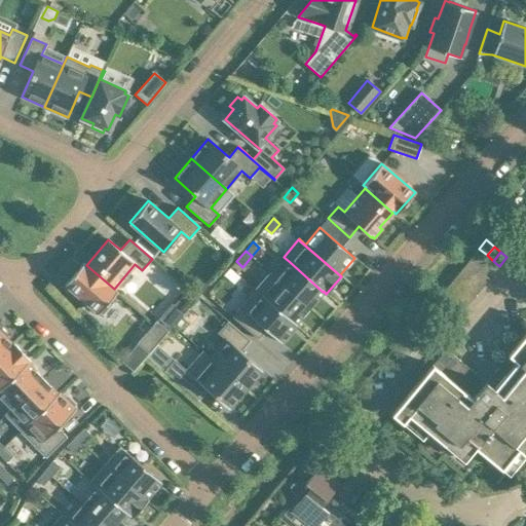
[(323,292),(290,262),(276,277),(270,272),(269,273),(309,307),(323,292)]
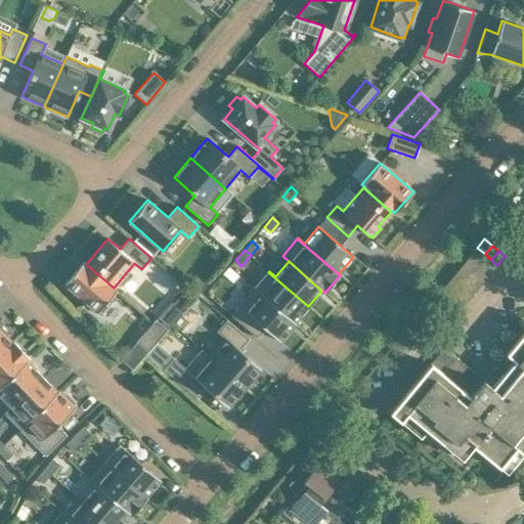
[(117,291),(114,288),(86,264),(83,262),(64,284),(97,312),(99,310),(102,313),(113,301),(110,298),(117,291)]
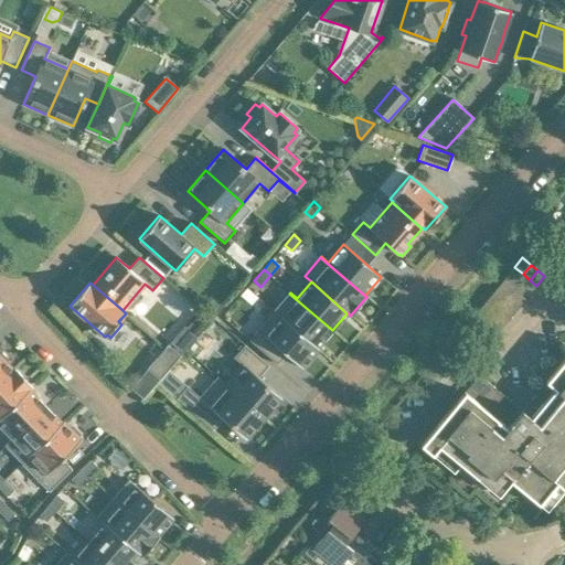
[(257,297),(247,288),(241,296),(251,305),(257,297)]
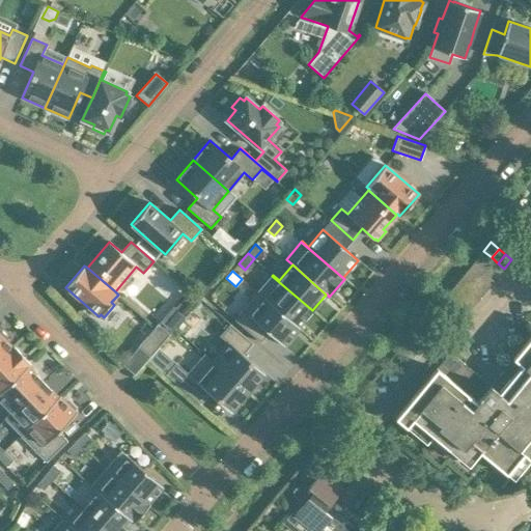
[(299,327),(312,310),(272,276),(258,291),(299,327)]
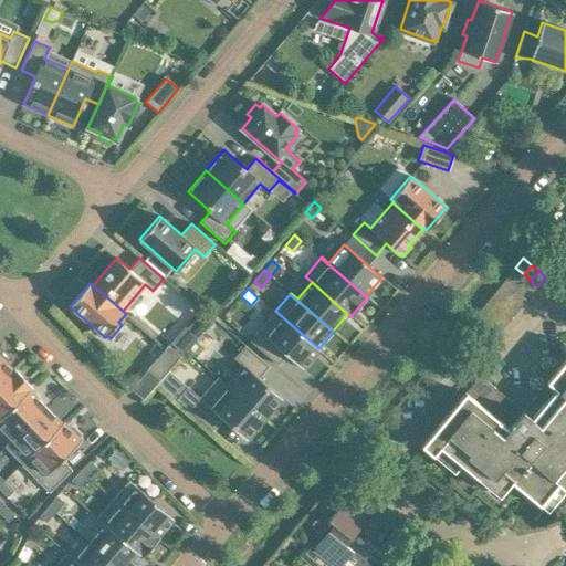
[(215,296),(203,311),(213,318),(224,305),(215,296)]
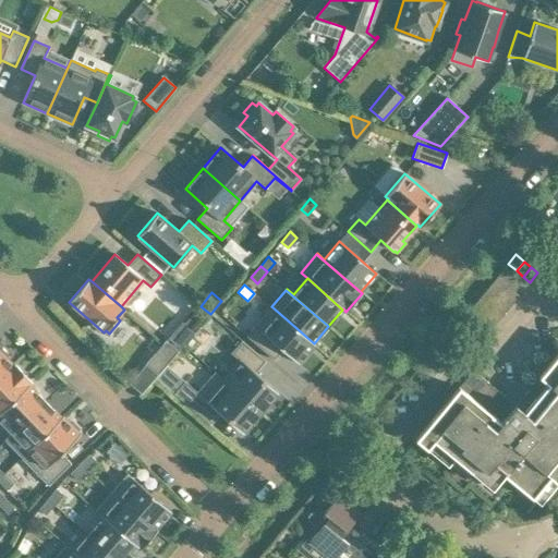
[(315,344),(314,343),(271,306),(246,336),(274,360),(282,350),(299,364),(315,344)]
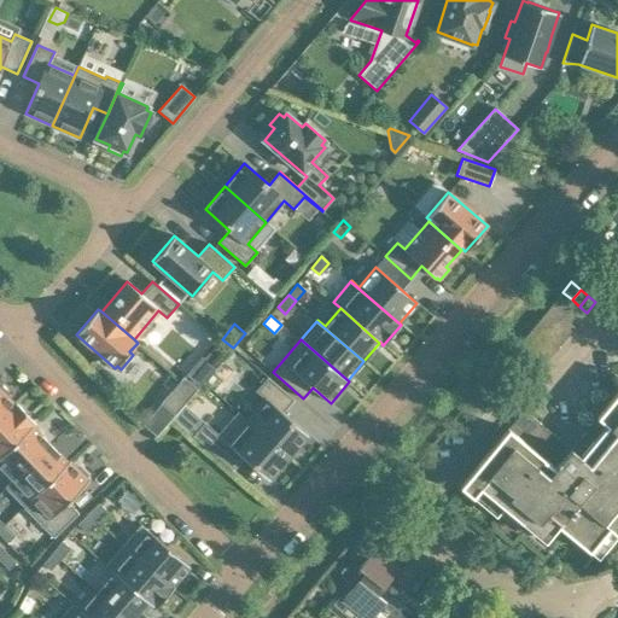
[(184,377),(197,389),(216,367),(203,355),(184,377)]
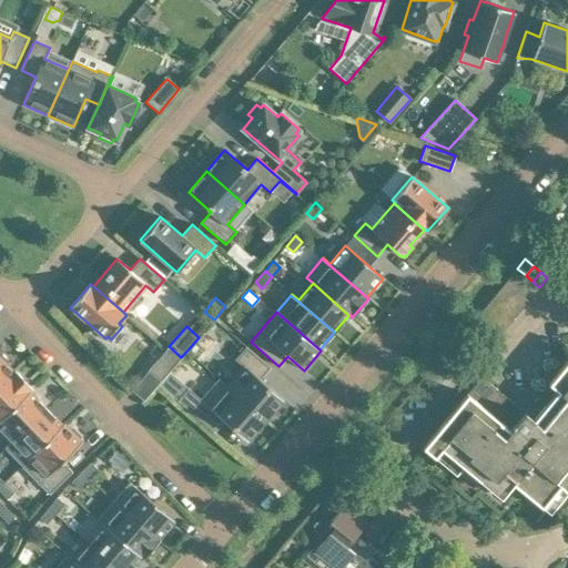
[(148,371),(161,382),(181,357),(169,346),(148,371)]
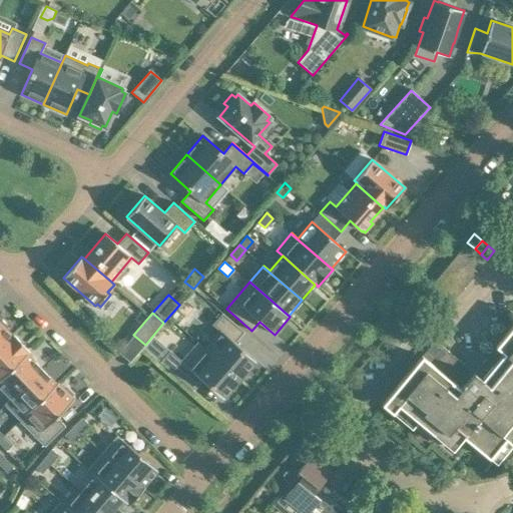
[(205,348),(239,378),(255,360),(234,343),(243,332),(221,313),(212,325),(219,331),(205,348)]
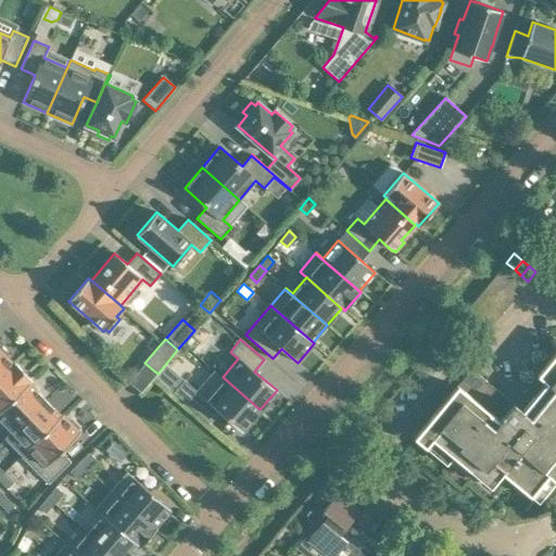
[(0,378),(15,364),(15,363),(13,364),(7,357),(9,355),(2,348),(0,350),(0,378)]
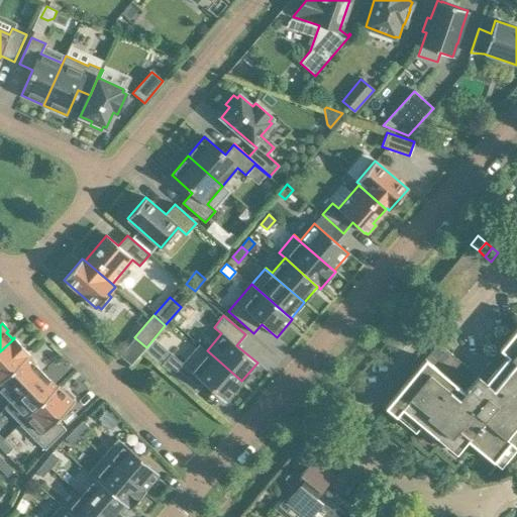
[(438,343),(385,407),(396,416),(402,409),(436,437),(442,430),(461,446),(467,440),(493,461),(509,442),(516,448),(516,447),(516,420),(514,418),(516,413),(516,327),(499,349),(507,355),(497,368),(489,362),(478,376),(438,343)]
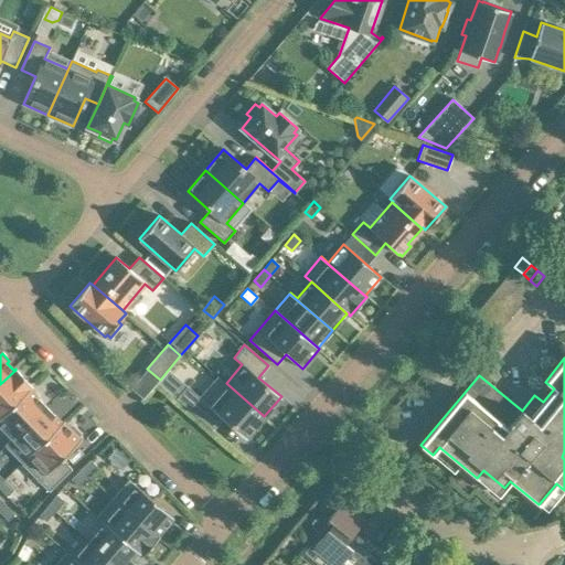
[(0,417),(32,386),(16,370),(0,384),(0,417)]
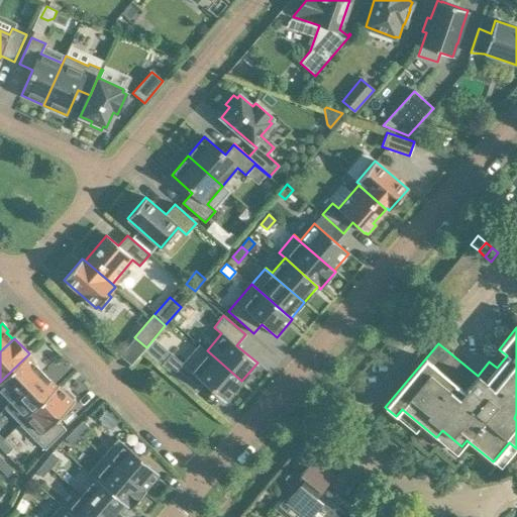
[(224,401),(241,381),(207,350),(206,351),(199,344),(183,364),(171,353),(161,365),(194,394),(203,383),(224,401)]
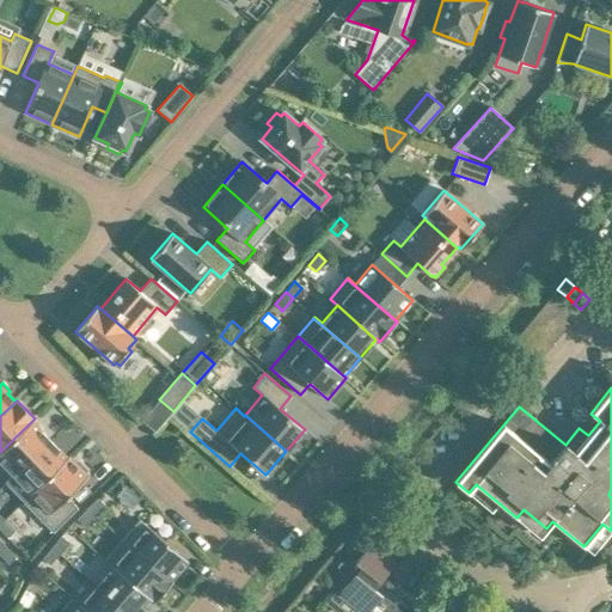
[(5,482),(6,483),(50,440),(32,422),(36,420),(35,418),(0,452),(0,463),(12,476),(5,482)]
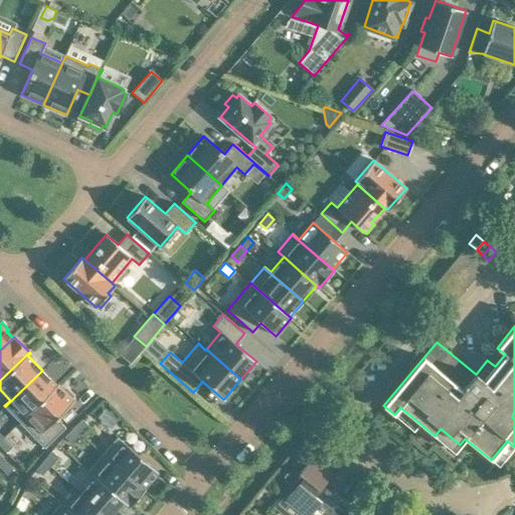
[(42,370),(5,406),(20,422),(58,385),(57,384),(56,385),(42,370)]
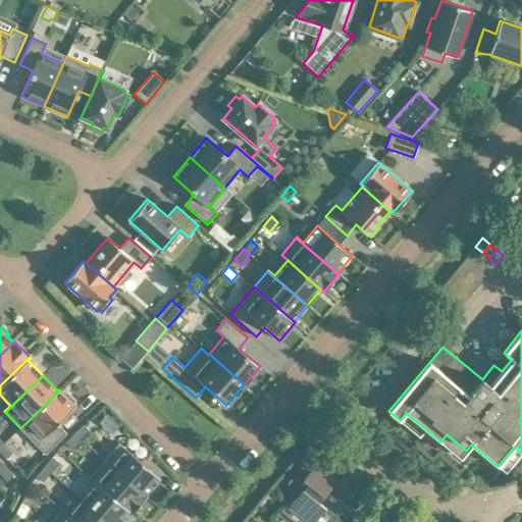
[(66,398),(59,390),(20,428),(45,454),(66,433),(57,424),(74,407),(72,404),(74,402),(68,396),(66,398)]
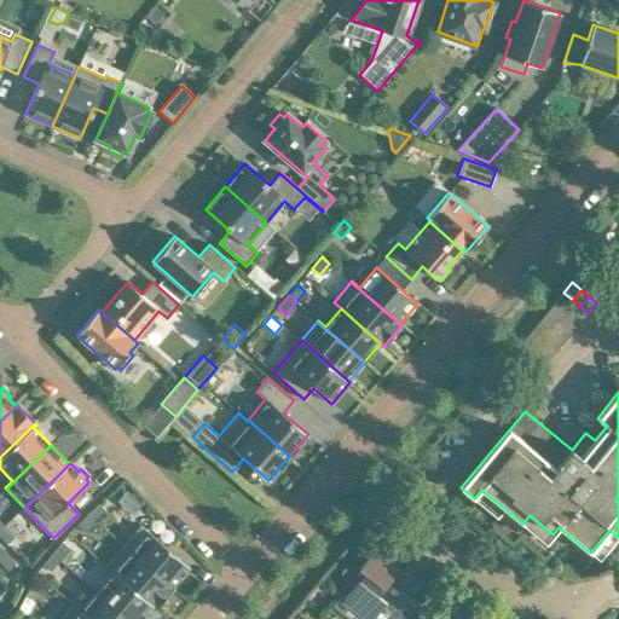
[(88,515),(96,522),(106,512),(99,504),(88,515)]
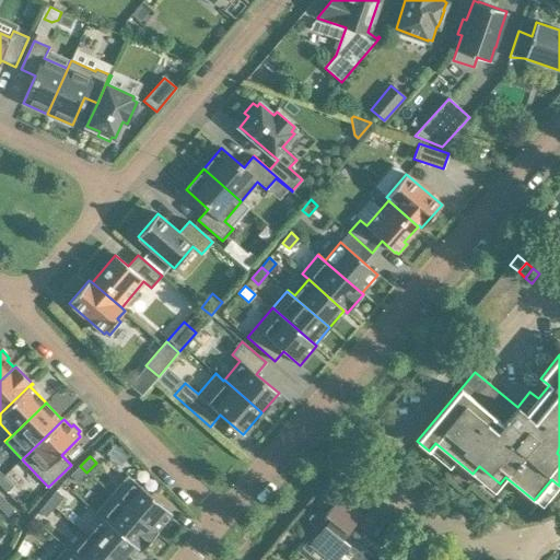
[(77,481),(86,473),(80,466),(70,475),(77,481)]
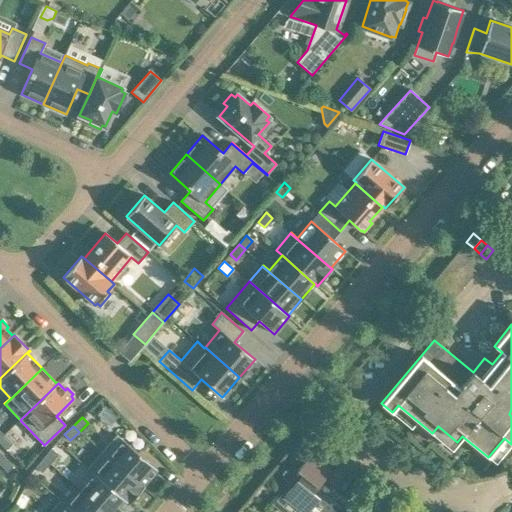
[(117,434),(102,451),(144,487),(143,486),(157,469),(117,434)]
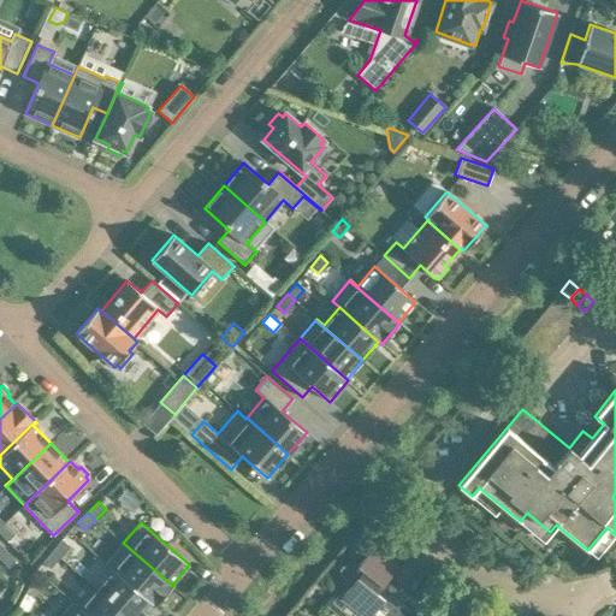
[(15,534),(5,523),(0,527),(0,533),(7,542),(15,534)]
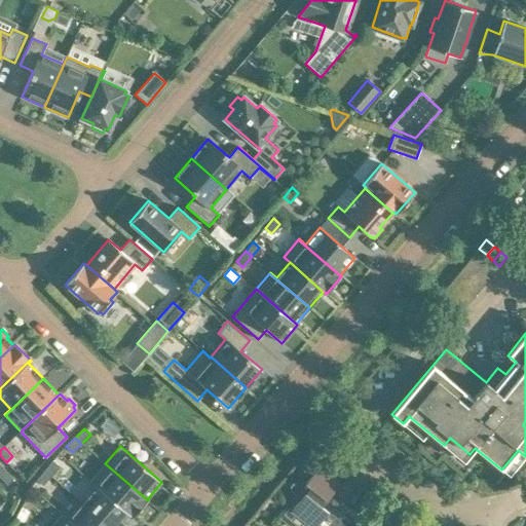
[(52,460),(44,471),(51,476),(60,466),(52,460)]
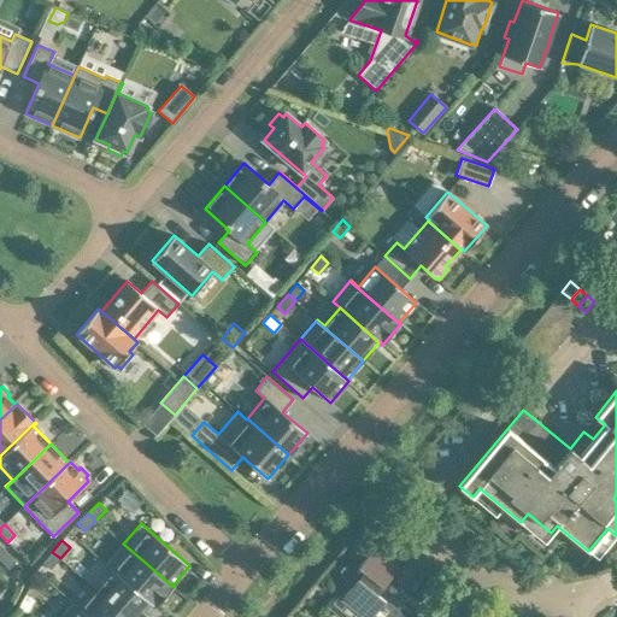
[(157,607),(174,587),(123,544),(106,564),(157,607)]
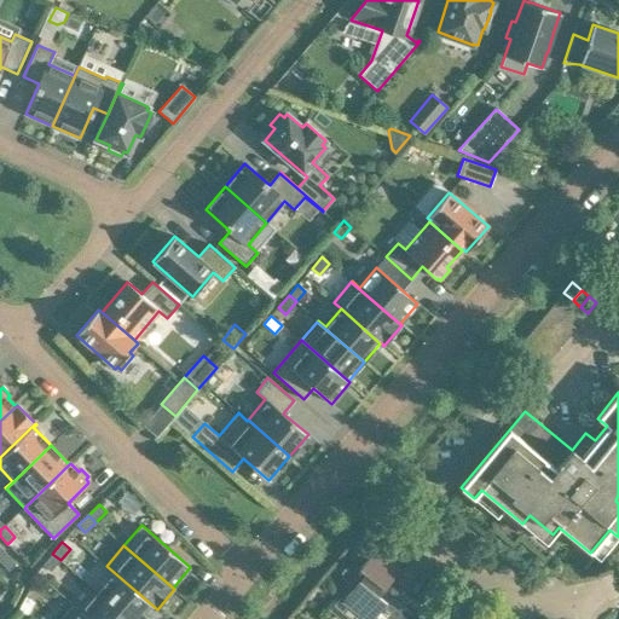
[(408,618),(417,603),(403,591),(398,599),(385,588),(393,577),(394,573),(394,568),(392,566),(386,560),(375,550),(359,570),(358,568),(356,567),(352,567),(351,567),(350,567),(347,568),(346,570),(343,572),(343,573),(342,574),(342,576),(342,577),(342,579),(343,580),(343,582),(345,583),(346,584),(352,589),(342,602),(362,618),(359,618),(408,618)]
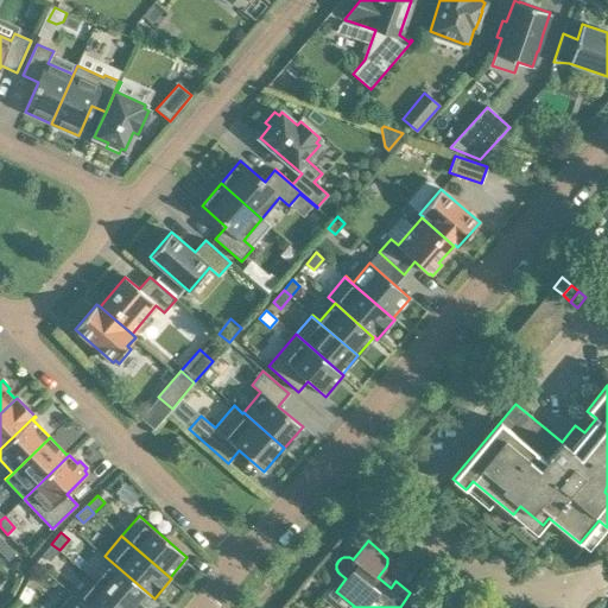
[(6,543),(0,548),(0,551),(8,561),(16,553),(6,543)]
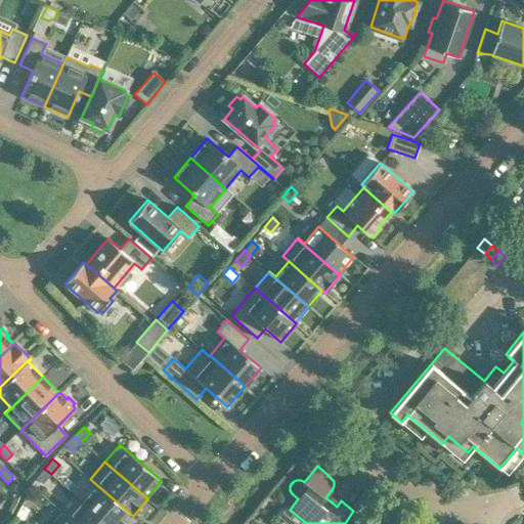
[(43,484),(51,474),(44,469),(36,478),(43,484)]
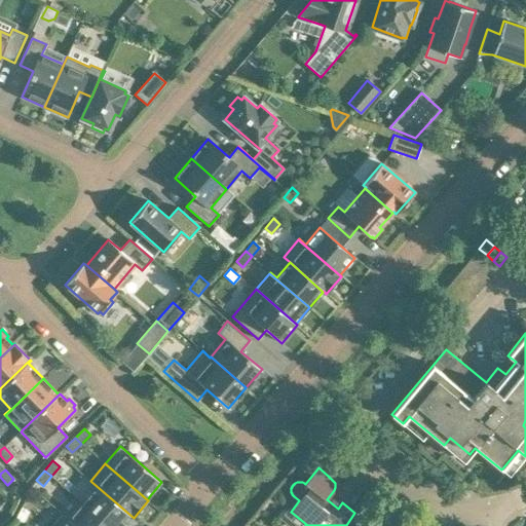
[(133,518),(134,518),(90,481),(89,481),(97,487),(82,502),(109,525),(120,525),(129,516),(133,518)]
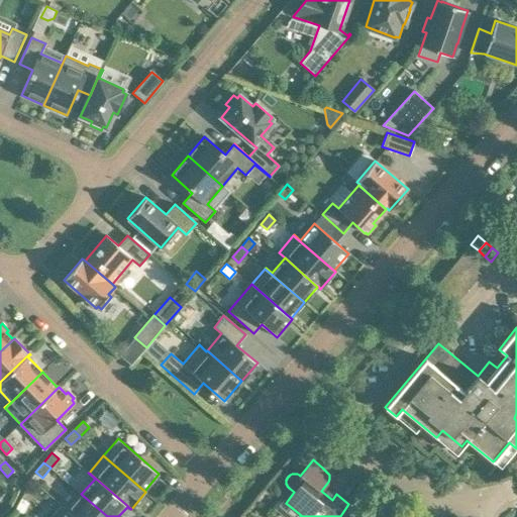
[(107,516),(81,494),(67,510),(61,505),(61,506),(73,516),(107,516)]
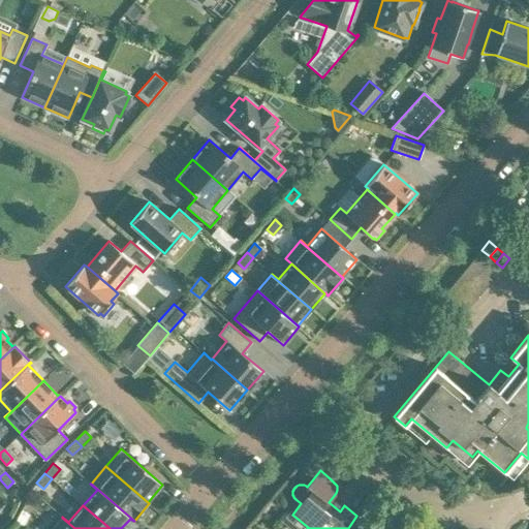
[(28,511),(20,508),(14,520),(23,524),(28,511)]
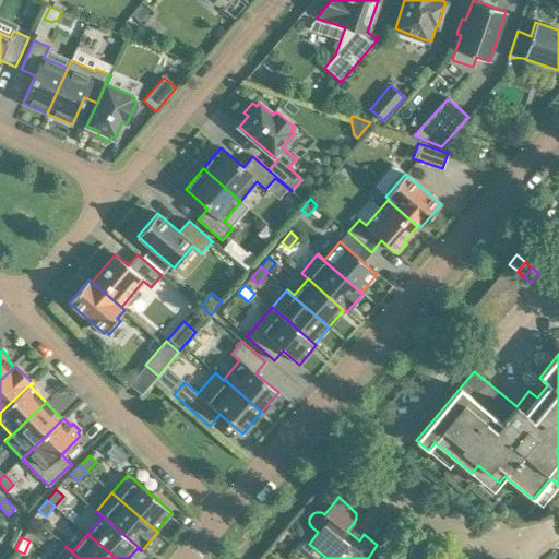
[(79,558),(66,547),(54,558),(79,558)]
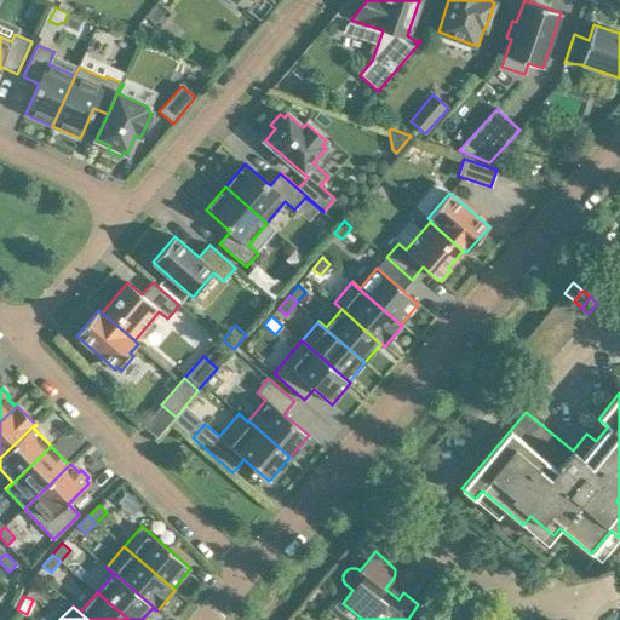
[(460,619),(441,608),(434,619),(460,619)]
